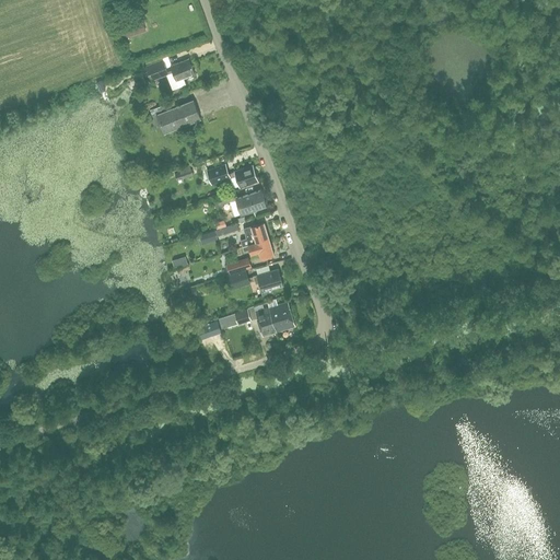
[(131,36),(127,26),(120,28),(124,39),(131,36)]
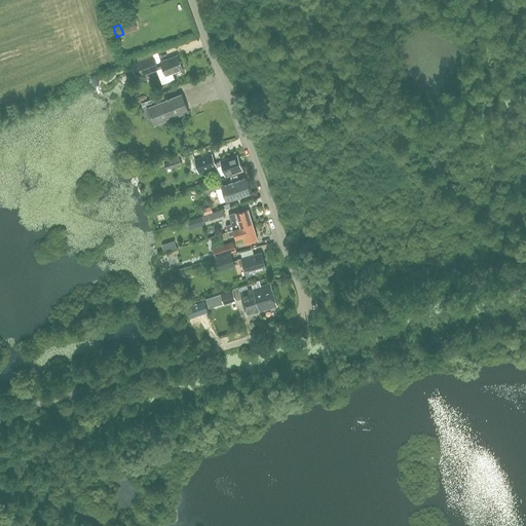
[(162,67),(168,82),(175,80),(172,73),(183,69),(177,54),(160,62),(156,64),(153,55),(137,62),(142,75),(162,67)]
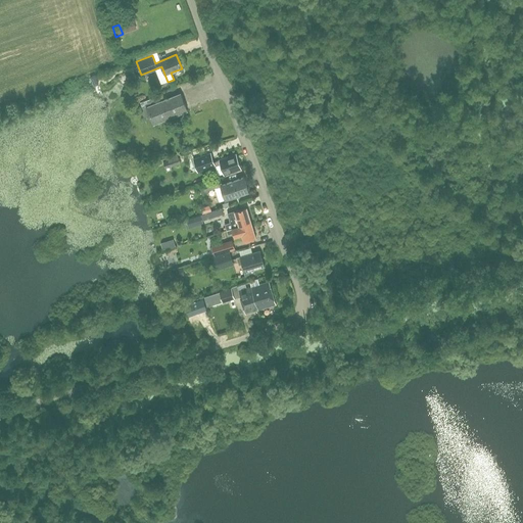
[(187,110),(181,93),(164,99),(162,93),(157,96),(157,95),(140,103),(143,110),(140,112),(145,122),(147,121),(151,119),(153,124),(187,110)]
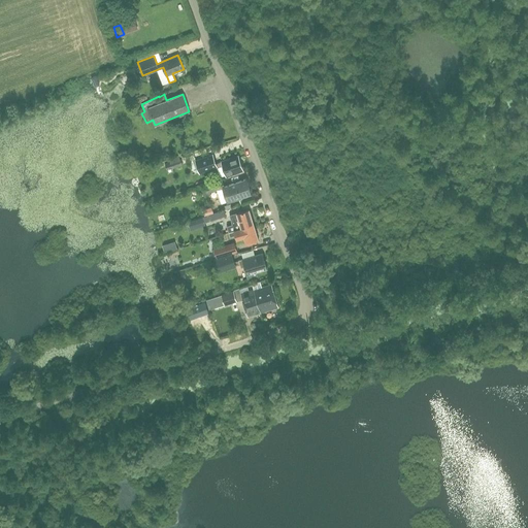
[(178,155),(169,159),(172,168),(183,165),(180,159),(178,155)]
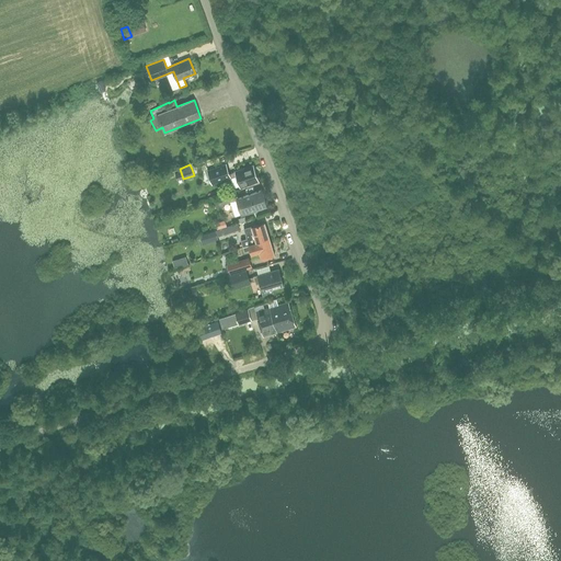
[(258,181),(253,165),(229,174),(226,165),(208,171),(213,184),(237,176),(240,186),(258,181)]
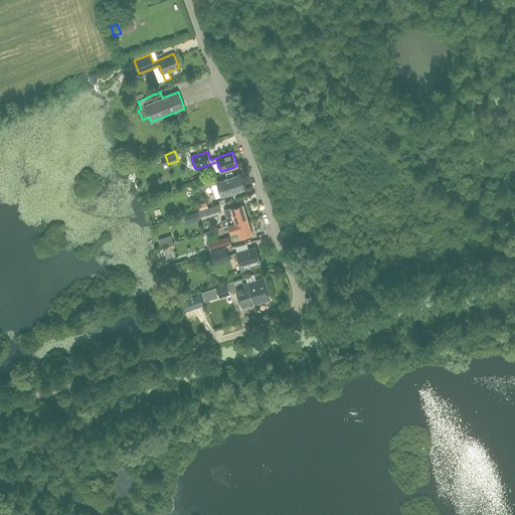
[(215,183),(212,185),(216,198),(230,193),(245,188),(240,174),(225,180),(219,182),(215,183)]
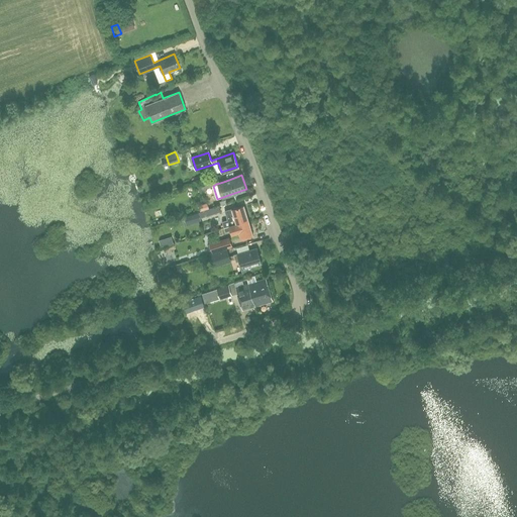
[(216,184),(214,178),(201,183),(203,189),(213,186),(216,184)]
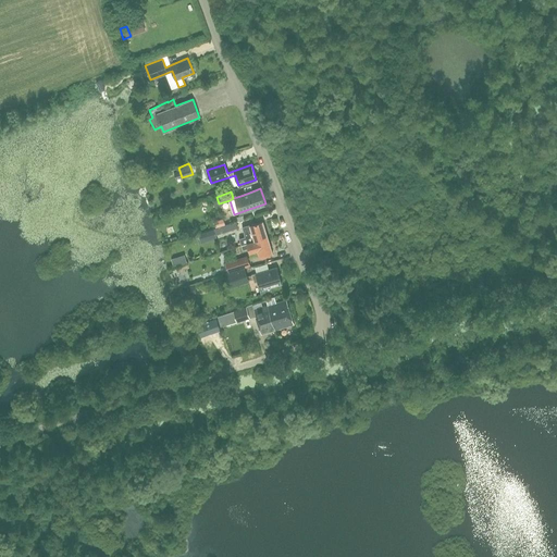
[(239,238),(242,245),(268,236),(262,220),(242,226),(245,236),(239,238)]
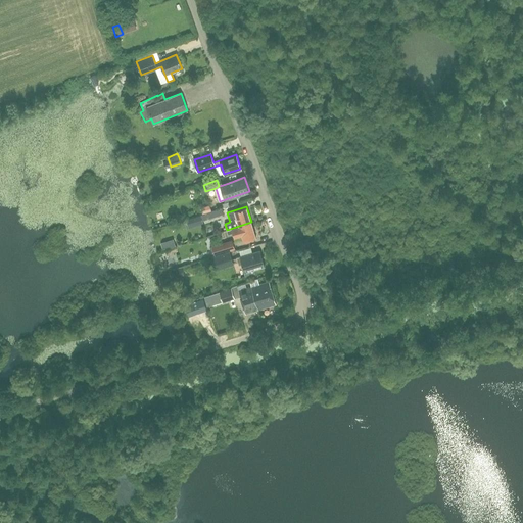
[(224,215),(222,208),(200,215),(202,221),(224,215)]
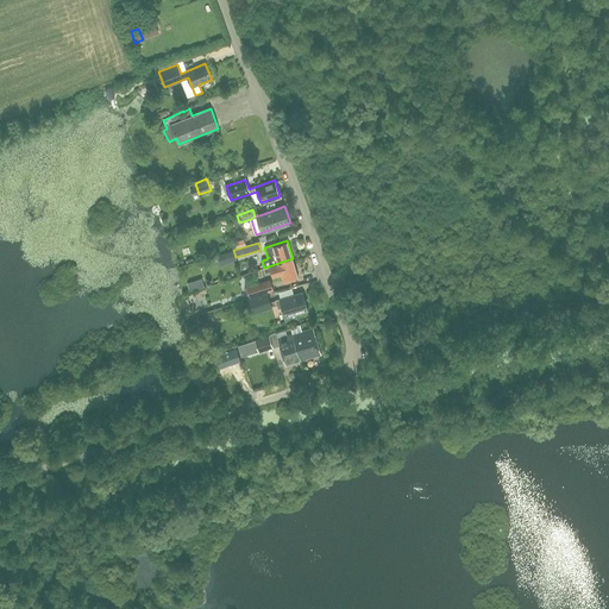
[(237,259),(236,257),(233,250),(224,253),(227,263),(237,259)]
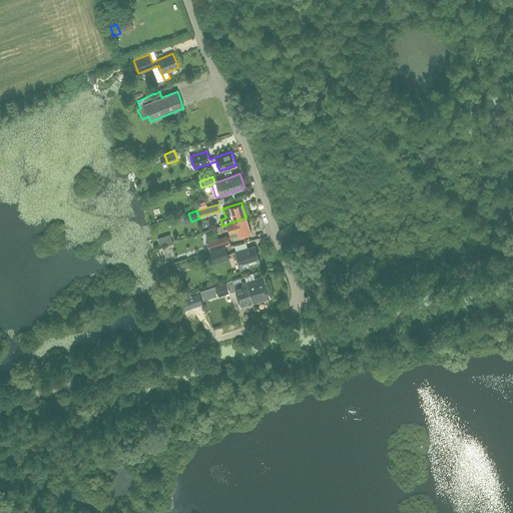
[(216,213),(203,215),(205,224),(218,221),(216,213)]
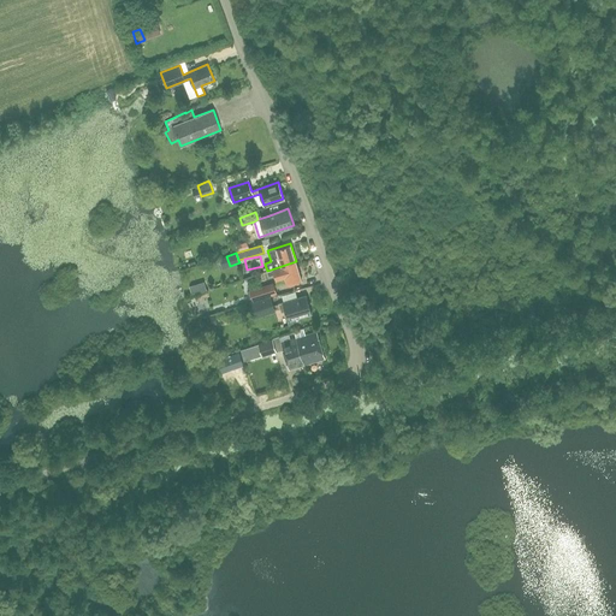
[(301,279),(296,261),(267,271),(268,277),(274,274),(276,280),(285,277),(288,284),(301,279)]
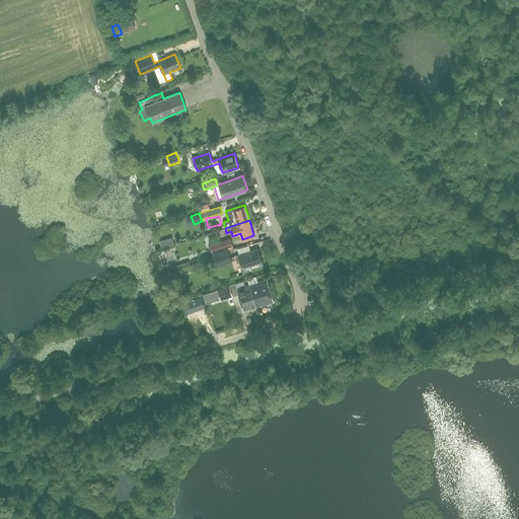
[(161,250),(173,246),(170,239),(158,243),(161,250)]
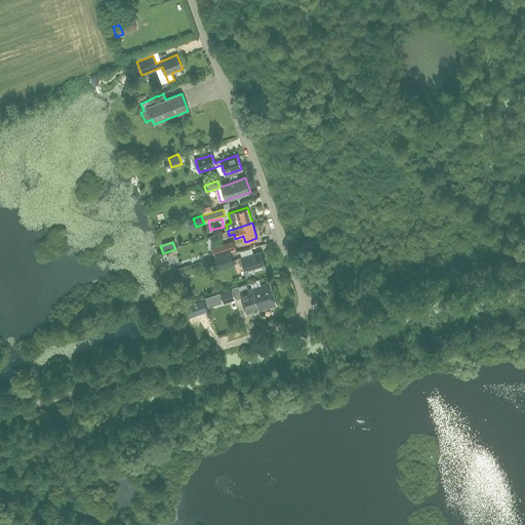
[(219,255),(238,250),(236,244),(218,249),(219,255)]
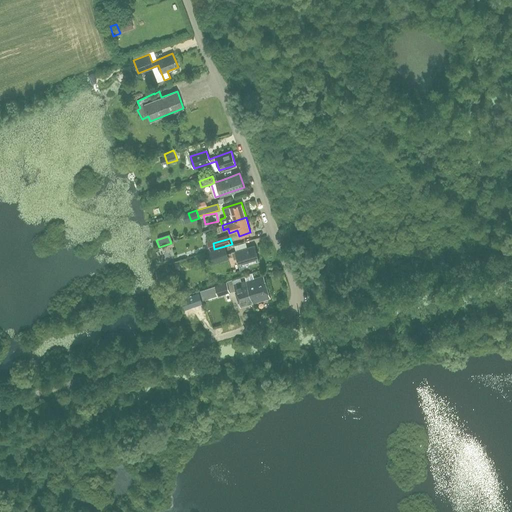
[(239,266),(259,260),(254,246),(232,252),(234,259),(237,258),(239,266)]
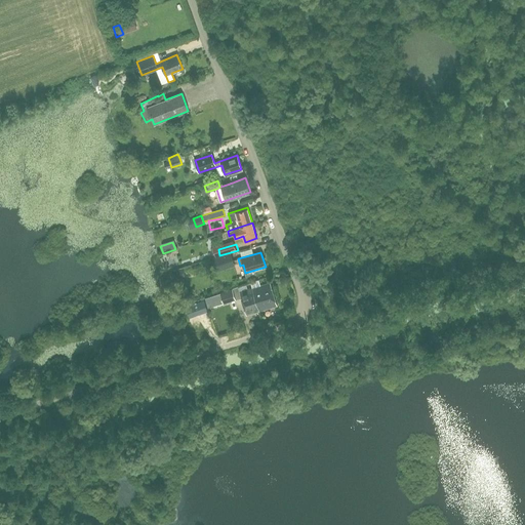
[(214,273),(235,266),(231,253),(210,259),(214,273)]
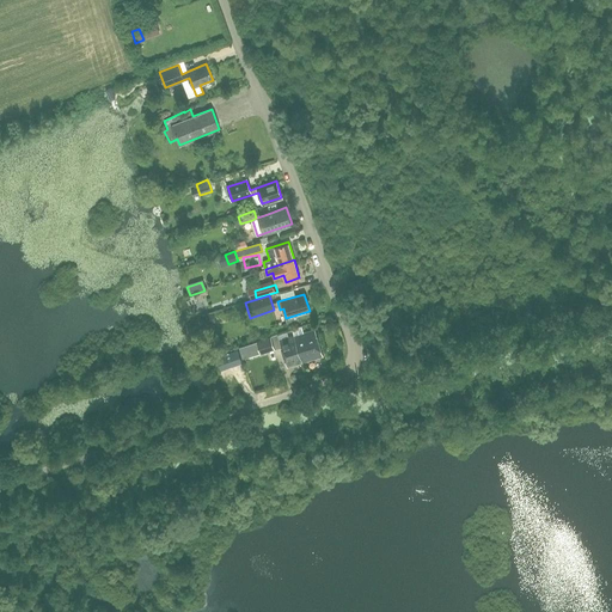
[(213,314),(200,318),(202,326),(215,322),(213,314)]
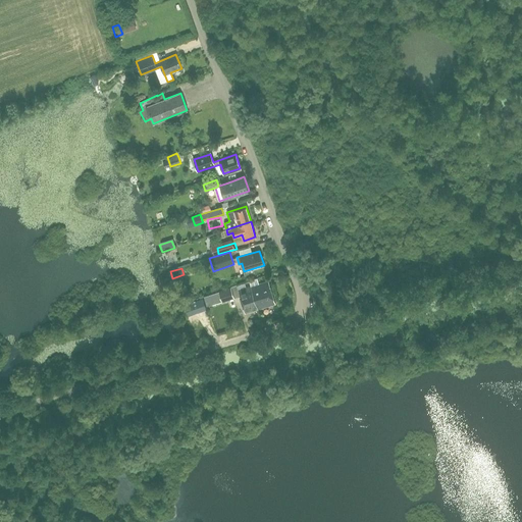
[(275,303),(268,280),(250,286),(253,297),(257,296),(259,302),(255,304),(257,309),(275,303)]
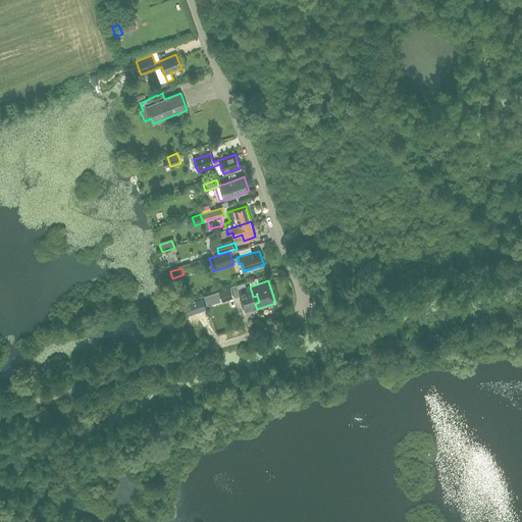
[(235,298),(232,293),(230,286),(219,291),(220,296),(222,302),(235,298)]
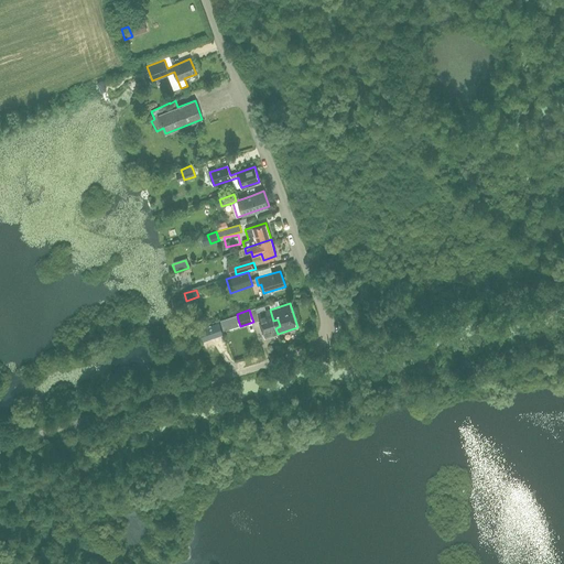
[(280,326),(278,320),(273,321),(270,310),(257,314),(264,338),(278,334),(275,328),(280,326)]
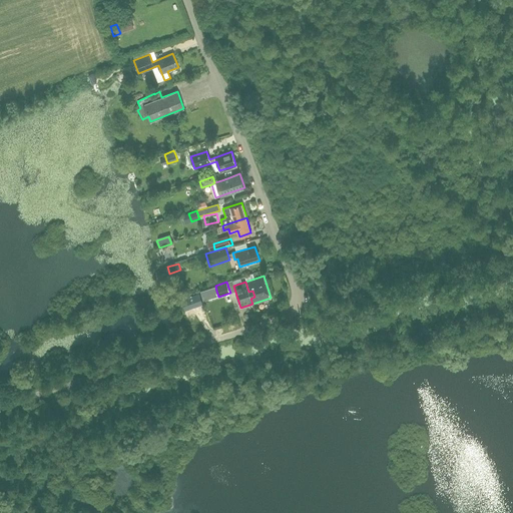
[(215,286),(200,291),(203,300),(204,301),(218,297),(216,291),(215,286)]
